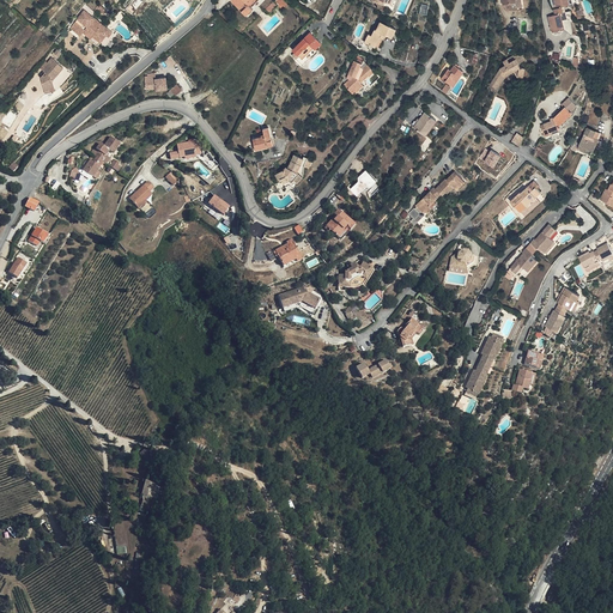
[(235,0),(235,1),(249,16),(256,10),(252,5),(256,0),(235,0)]
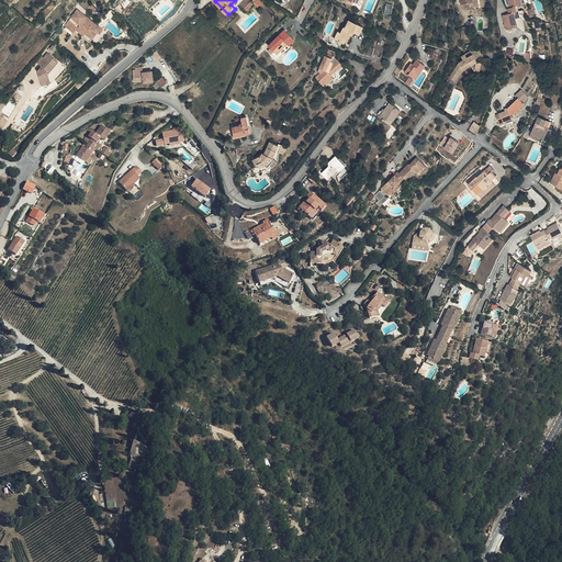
[(479,11),(480,10),(479,2),(476,2),(475,0),(463,0),(464,1),(465,1),(468,9),(478,7),(479,11)]
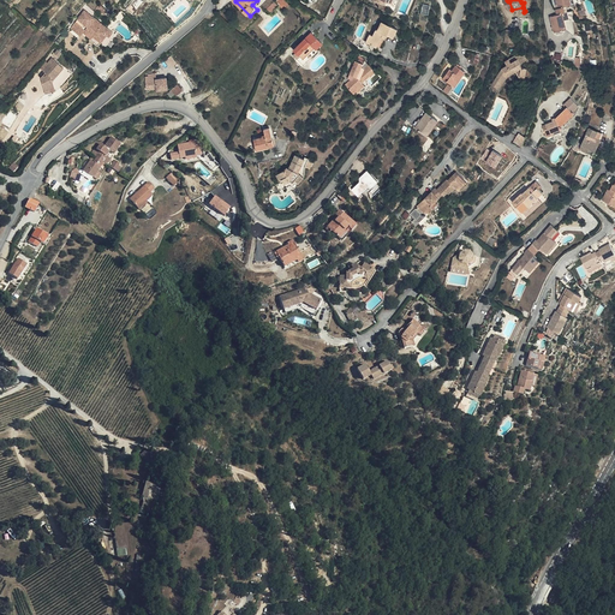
[(560,7),(556,9),(557,13),(550,16),(554,31),(567,28),(562,12),(566,12),(565,6),(560,7)]
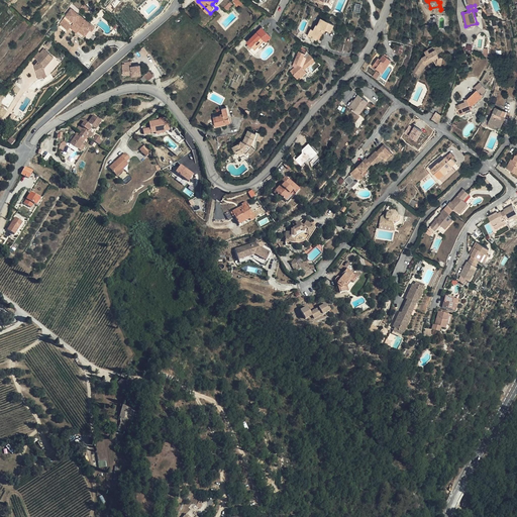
[(77,11),(71,6),(57,24),(66,31),(68,28),(70,26),(73,28),(74,26),(82,32),(85,29),(89,32),(92,27),(75,14),(77,11)]
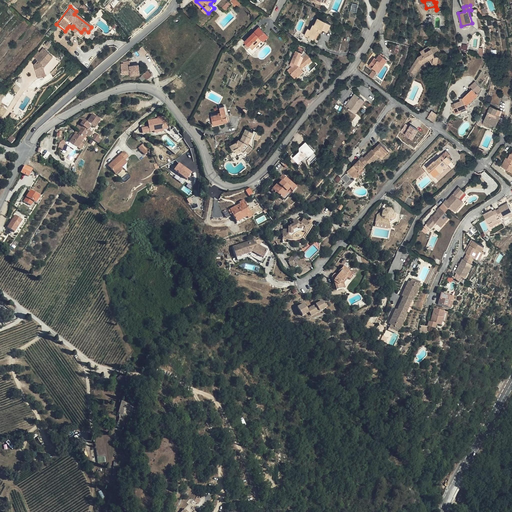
[(316,41),(318,37),(321,31),(322,32),(323,29),(329,32),(332,25),(319,19),(316,26),(315,26),(312,31),(310,30),(307,36),(312,39),(316,41)]
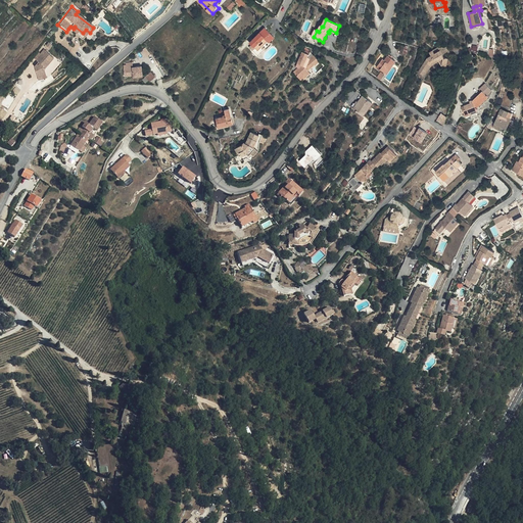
[(430,25),(429,36),(436,37),(438,27),(430,25)]
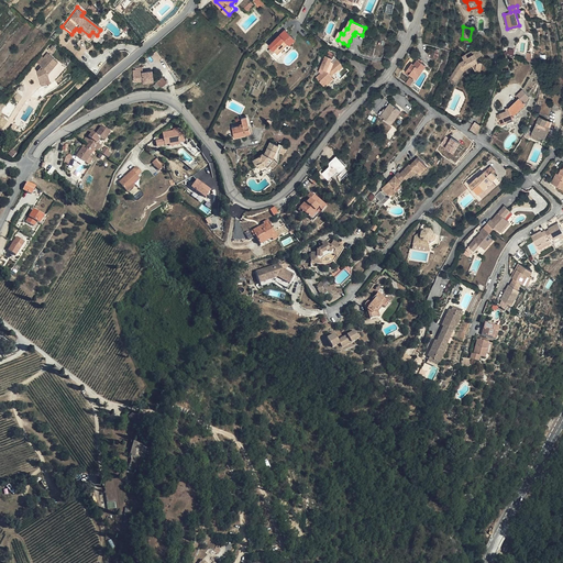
[(76,29),(74,31),(80,36),(83,33),(96,43),(103,33),(100,30),(97,35),(92,32),(89,35),(80,29),(79,31),(76,29)]
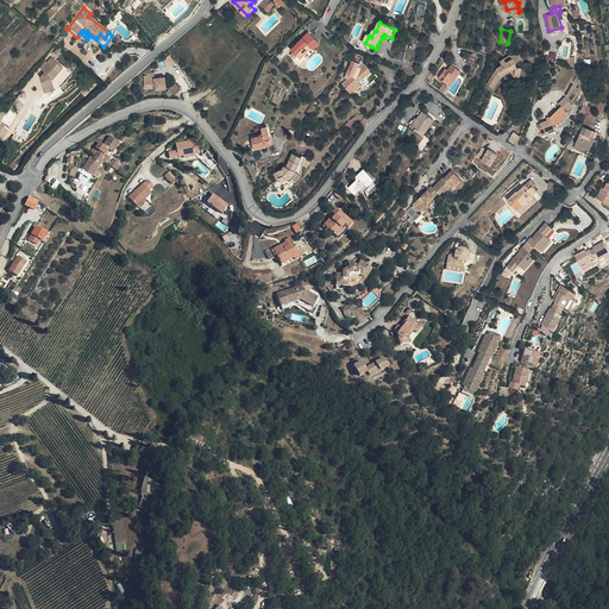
[(292,54),(301,64),(313,52),(314,54),(319,49),(308,37),(292,54)]
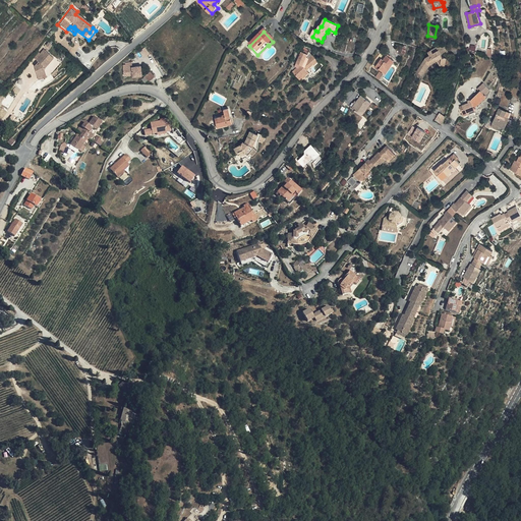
[(437,49),(438,50),(441,56),(447,54),(445,47),(442,47),(440,48),(437,49)]
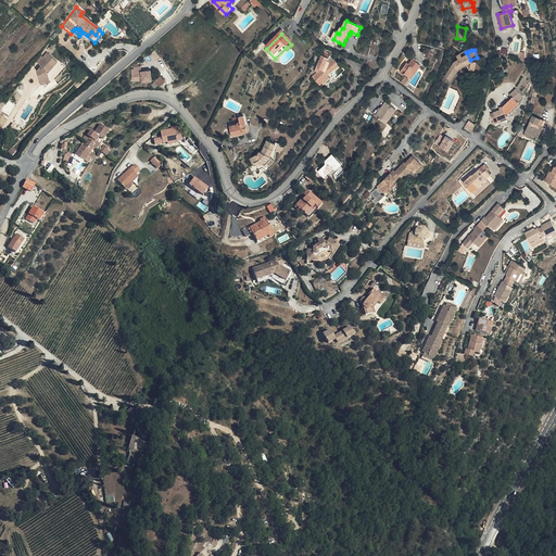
[(154,51),(146,58),(149,62),(160,59),(154,51)]
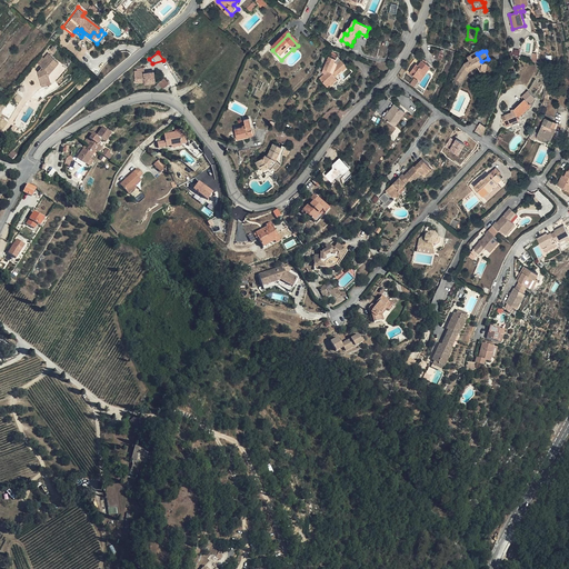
[(479,66),(480,72),(483,73),(487,65),(486,63),(482,62),(481,61),(478,55),(472,58),(471,56),(470,55),(467,58),(468,60),(465,62),(456,80),(462,83),(465,79),(463,78),(466,73),(467,73),(470,69),(477,66),(479,66)]
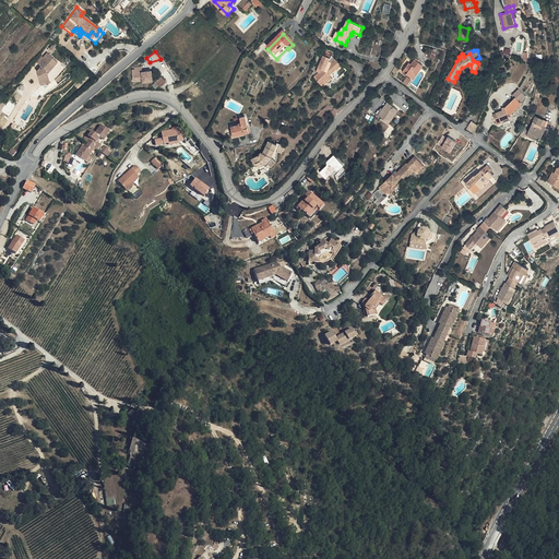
[(43,68),(49,59),(44,55),(36,63),(43,68)]
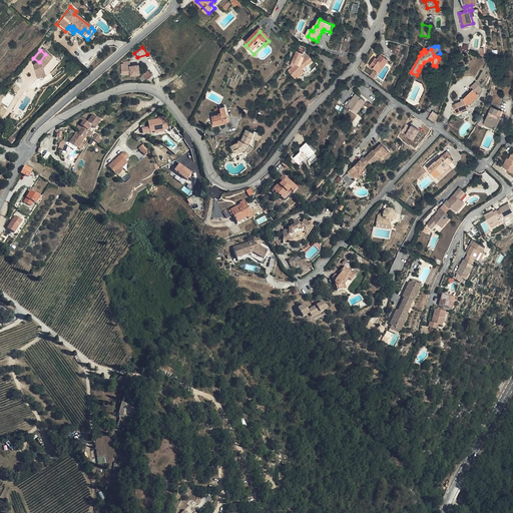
[(41,80),(52,77),(49,69),(56,59),(47,51),(45,54),(39,62),(42,64),(37,70),(41,80)]
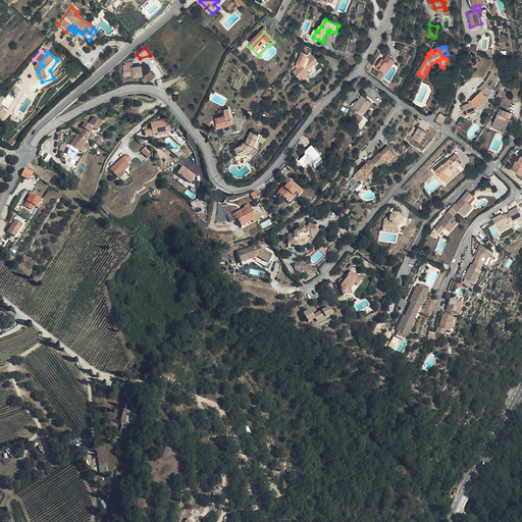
[(306,58),(307,56),(301,54),(297,66),(301,68),(294,76),(300,84),(304,79),(306,81),(310,76),(308,73),(314,67),(315,67),(319,64),(312,57),(309,60),(306,58)]
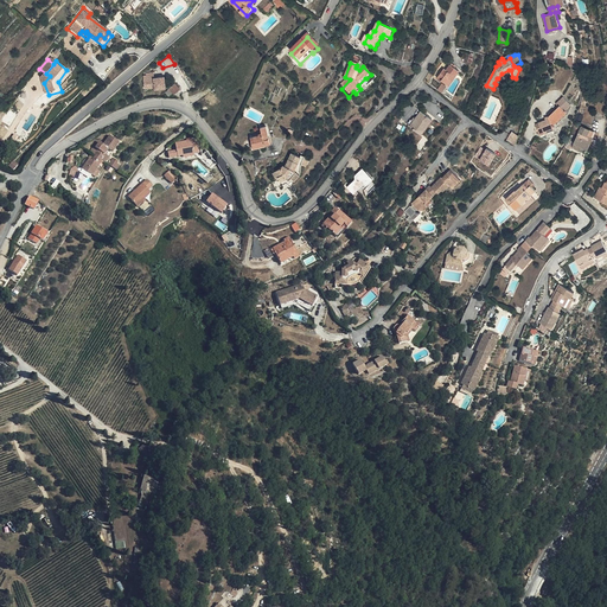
[(446,71),(442,76),(440,75),(438,78),(447,87),(459,72),(449,65),(446,71)]
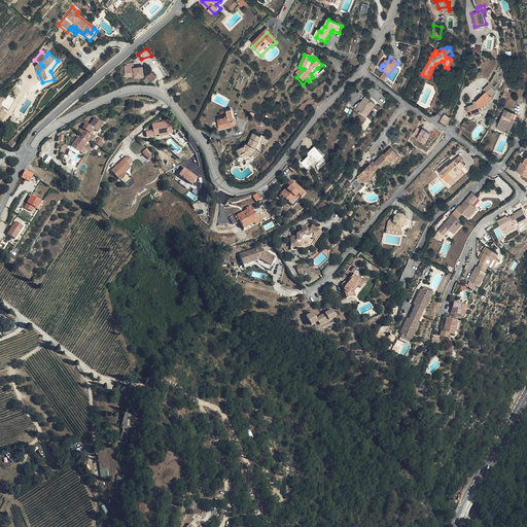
[(138,83),(147,81),(145,72),(136,73),(135,69),(129,70),(129,72),(127,72),(129,83),(137,81),(138,83)]
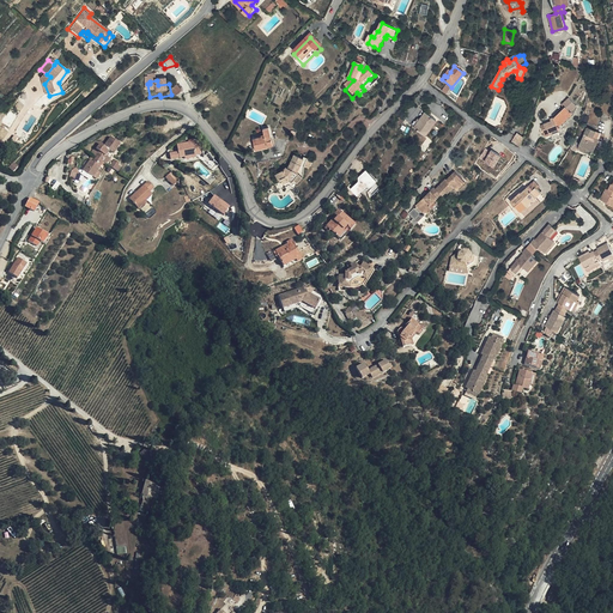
[(445,84),(441,90),(445,95),(451,87),(445,84)]
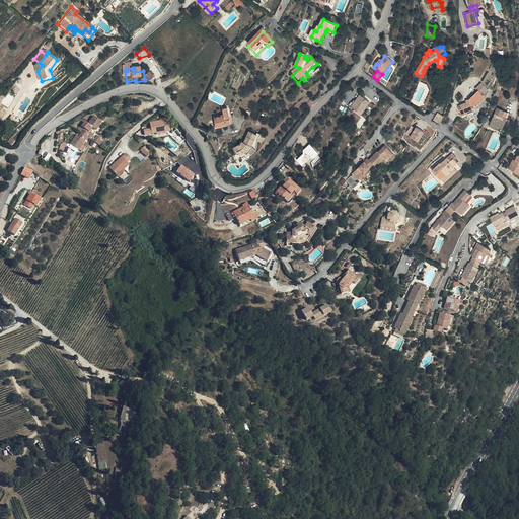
[(155,81),(151,77),(144,84),(148,87),(150,84),(151,85),(155,81)]
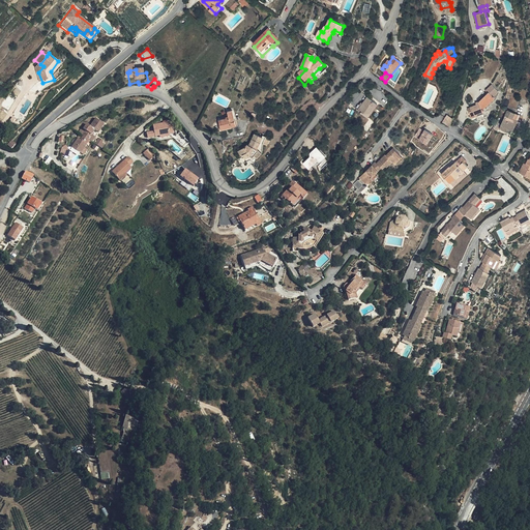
[(490,90),(496,95),(499,89),(493,83),(487,89),(489,91),(490,90)]
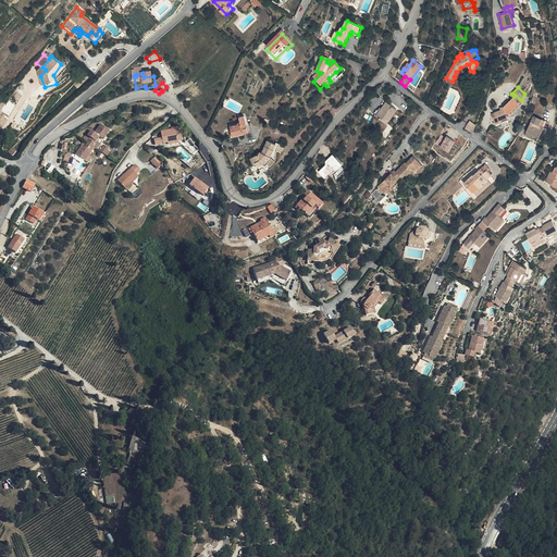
[(521,100),(515,95),(514,96),(504,106),(504,108),(496,111),(498,114),(495,115),(497,122),(510,118),(510,115),(509,113),(521,100)]
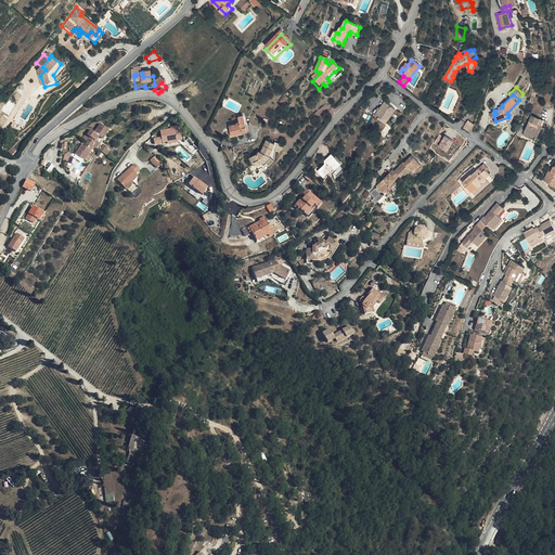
[(379,115),(390,100),(387,98),(377,113),(379,115)]
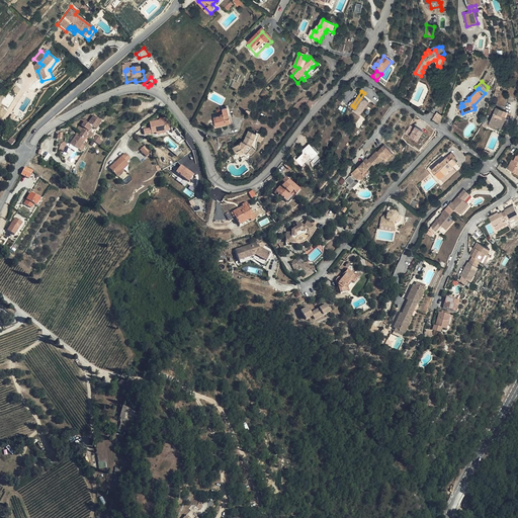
[(373,99),(364,93),(354,107),(364,113),(373,99)]
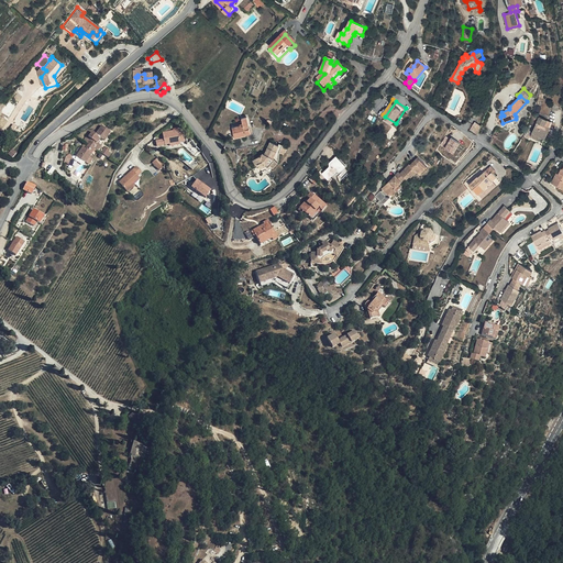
[(541,116),(533,133),(541,136),(547,139),(550,131),(548,130),(550,125),(552,120),(541,116)]
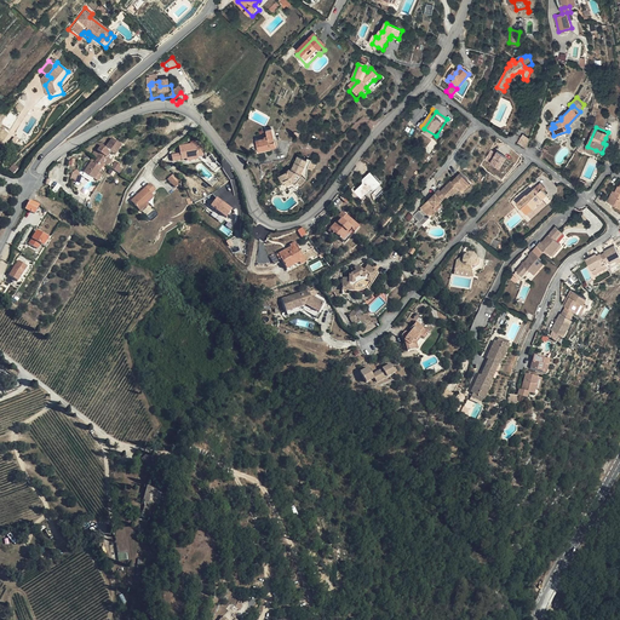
[(257,143),(259,153),(275,149),(271,131),(265,132),(268,139),(257,143)]
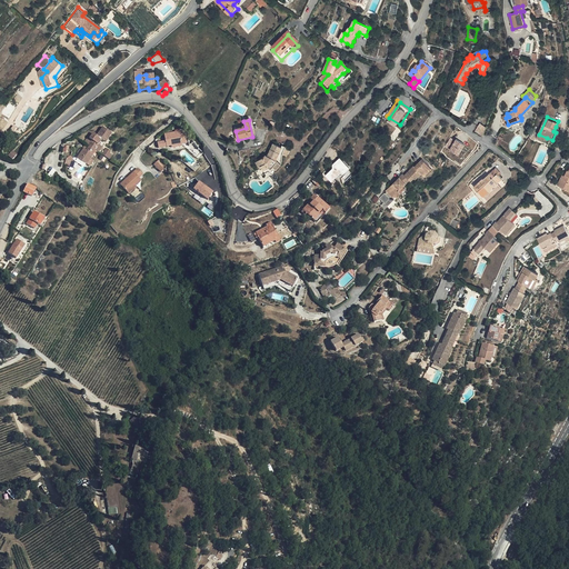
[(387,130),(390,133),(395,129),(386,120),(381,126),(386,130),(387,130)]
